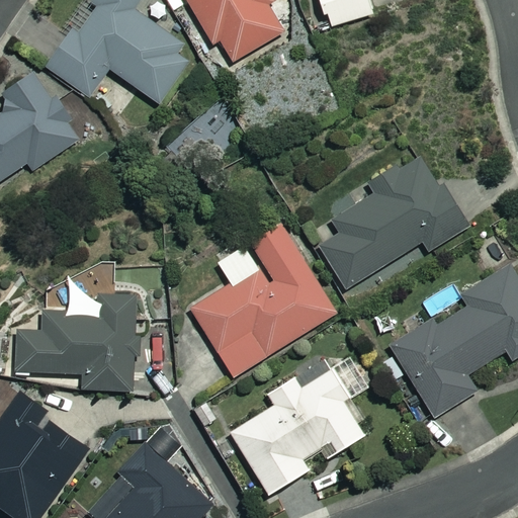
[(184,51),(189,44),(143,11),(150,0),(95,0),(50,69),(94,99),(114,70),(165,104),(196,59),(184,51)]
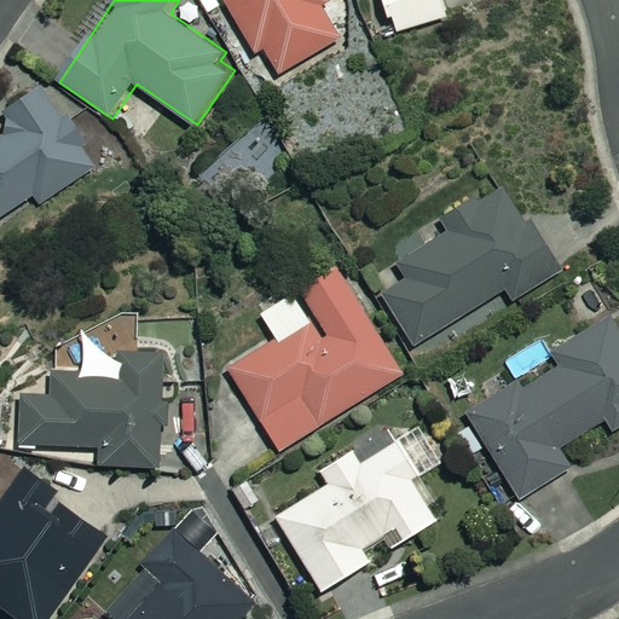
[(226,0),(255,52),(265,47),(279,74),(340,41),(320,6),(328,1),(327,0),(226,0)]
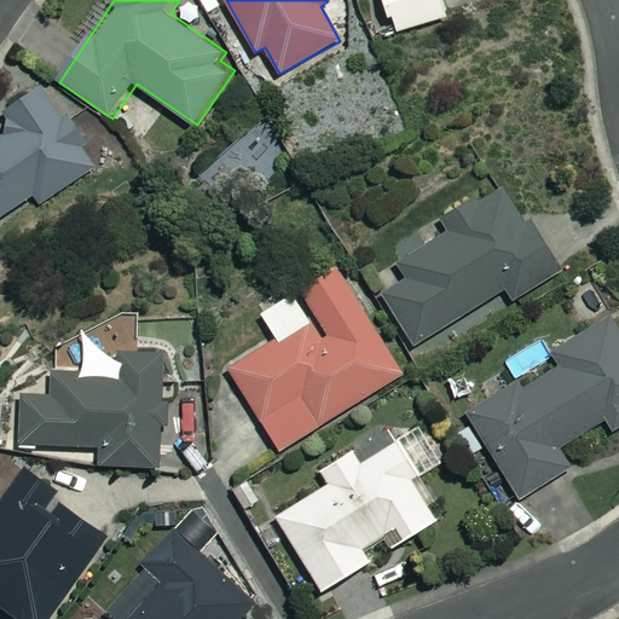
[(385,0),(394,33),(447,16),(443,0),(385,0)]
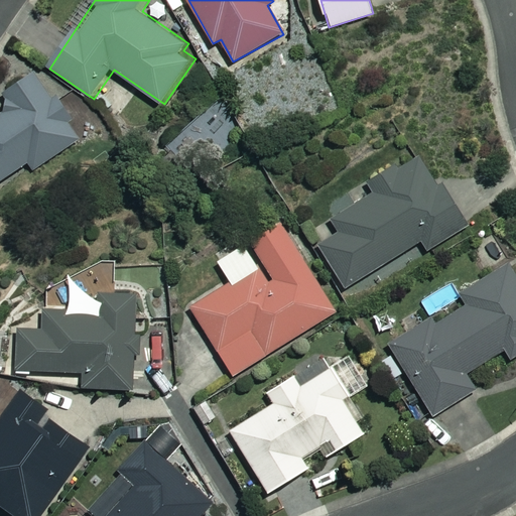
[(0,113),(0,180),(28,163),(32,169),(84,137),(39,68),(0,92),(9,107),(0,113)]
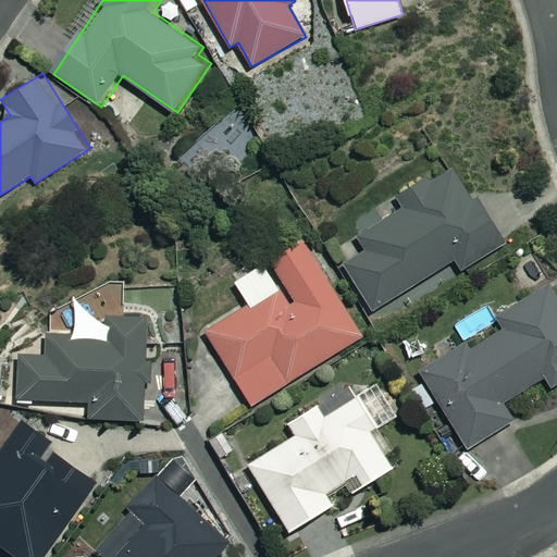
[(505,244),(455,165),(398,201),(404,209),(359,237),(367,250),(345,264),(374,310),(454,259),(462,272),(505,244)]
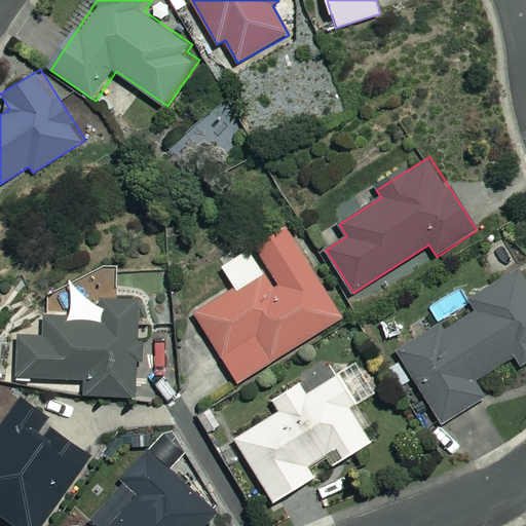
[(342,318),(287,227),(222,266),(235,288),(195,312),(237,382),(342,318)]
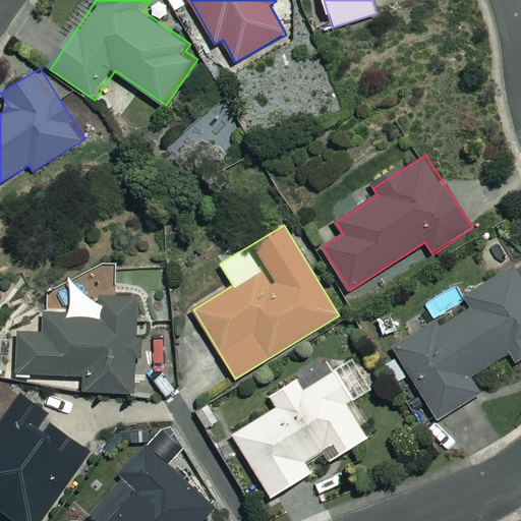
[(520,358),(520,278),(514,267),(466,296),(470,303),(396,349),(439,420),(480,394),(470,377),(511,352),(517,361),(520,358)]
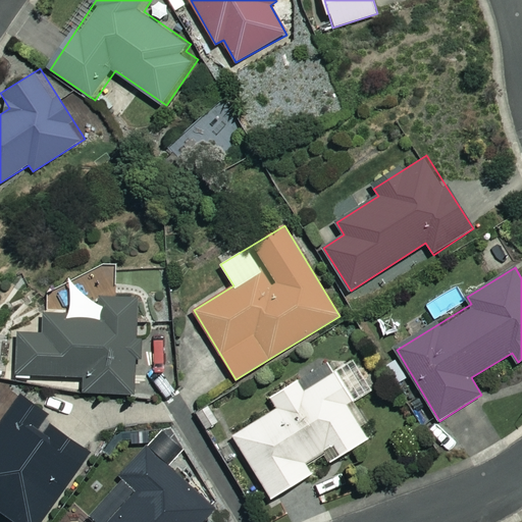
[(42,334),(18,332),(15,379),(32,380),(33,374),(85,377),(84,392),(134,395),(141,297),(108,294),(106,321),(43,317),(42,334)]
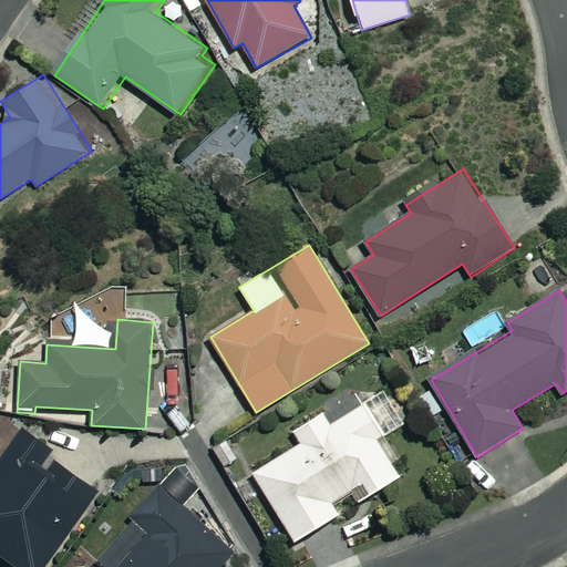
[(385,432),(368,403),(332,424),(325,412),(295,431),(302,443),(254,472),(296,542),(340,515),(332,503),(352,491),(359,502),(401,477),(377,437),(385,432)]
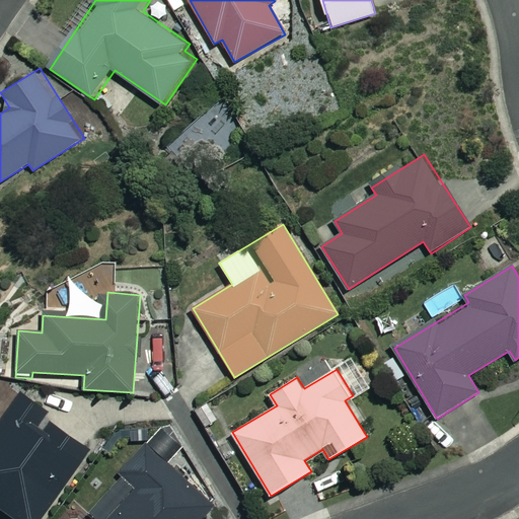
[(49,412),(21,392),(0,422),(0,506),(17,518),(40,518),(89,449),(45,417),(49,412)]
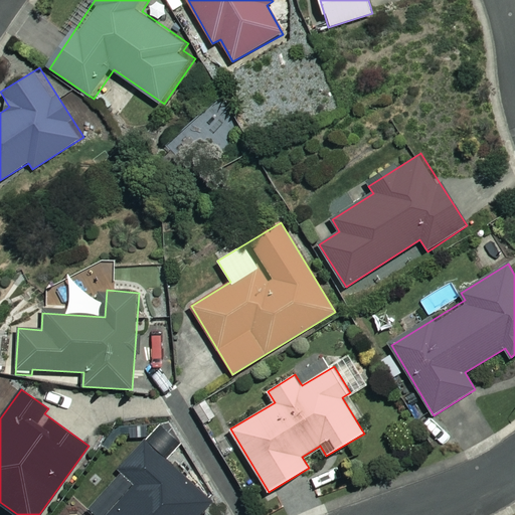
[(203,514),(214,502),(145,442),(119,472),(135,487),(111,514),(203,514)]
